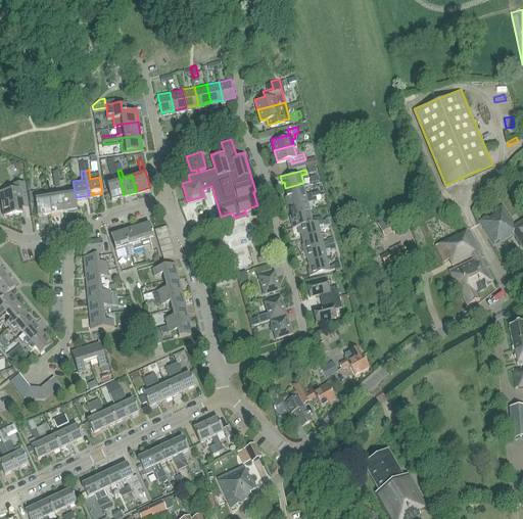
[(105,179),(111,198),(124,194),(117,171),(113,172),(114,176),(105,179)]
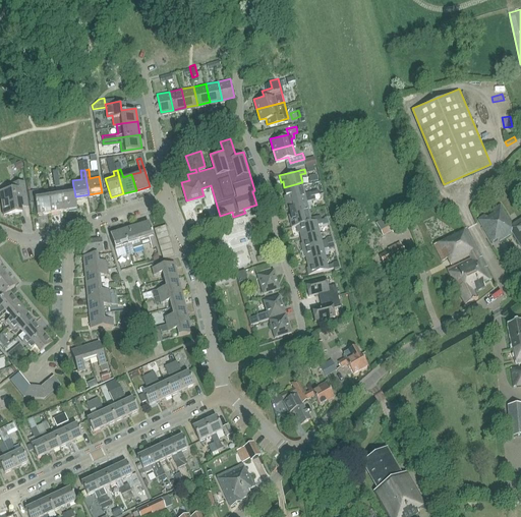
[(19,195),(25,194),(23,178),(12,180),(13,186),(0,188),(0,189),(1,197),(4,197),(6,212),(21,210),(19,195)]
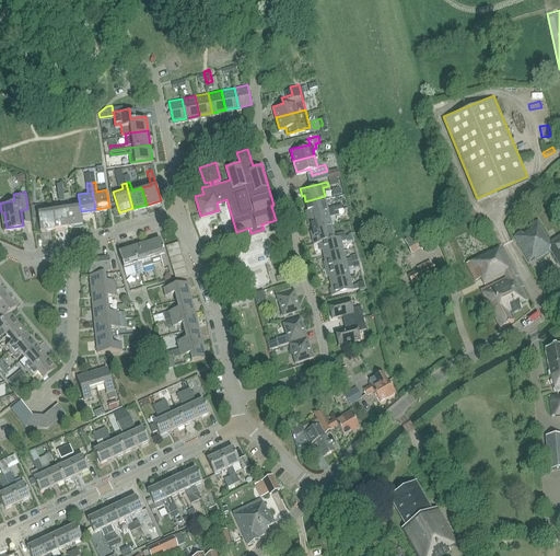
[(60,198),(60,203),(50,204),(54,227),(68,224),(63,192),(59,192),(59,196),(62,196),(63,198),(60,198)]
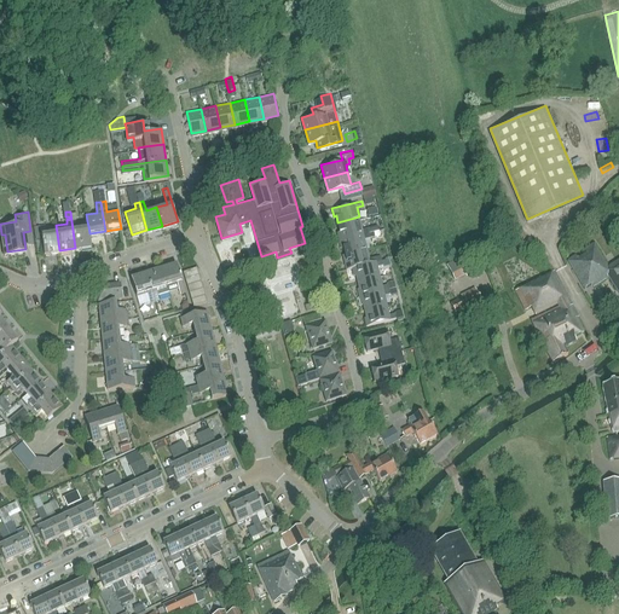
[(74,212),(70,212),(75,248),(91,245),(90,233),(88,226),(87,221),(76,224),(76,218),(75,218),(74,212)]
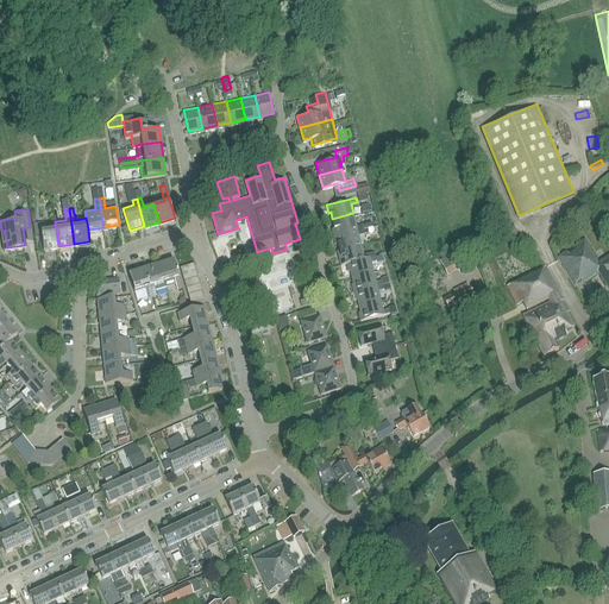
[(356,222),(353,213),(332,219),(333,225),(332,226),(333,233),(363,226),(372,224),(371,219),(356,222)]
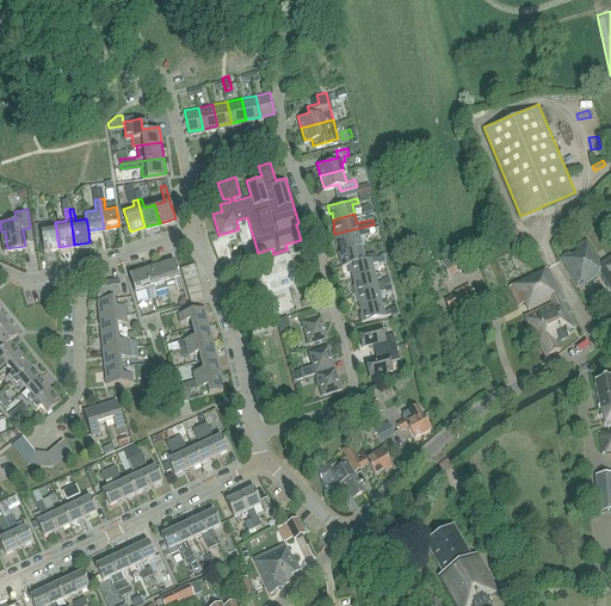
[(43,249),(59,247),(55,222),(44,224),(44,220),(39,221),(43,249)]
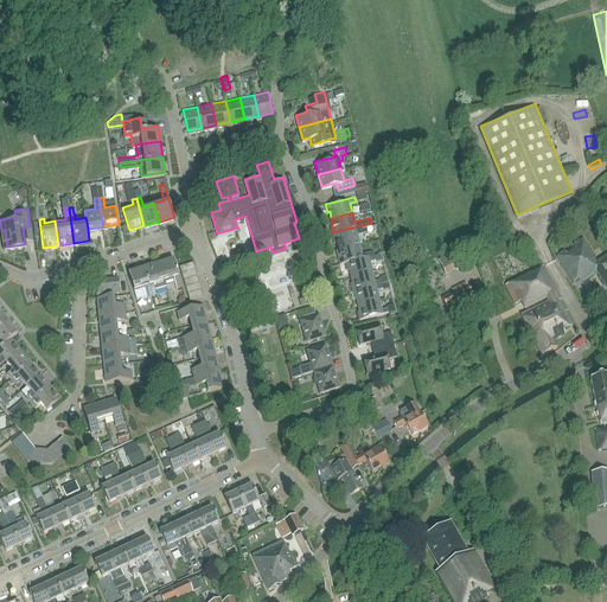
[(363,230),(362,225),(332,232),(334,241),(336,239),(338,247),(359,241),(357,231),(363,230)]
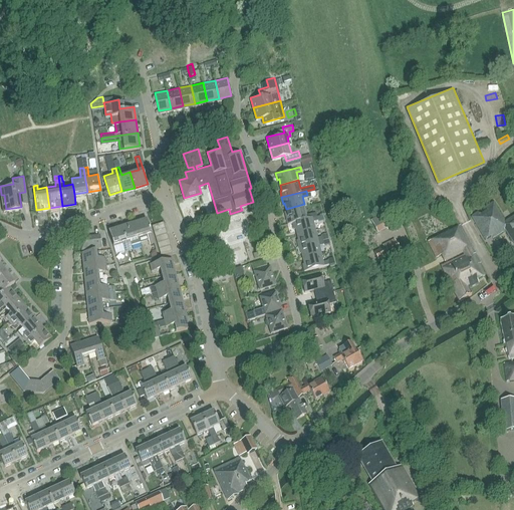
[(513,241),(513,212),(505,219),(493,199),(485,205),(487,208),(480,213),(478,209),(471,213),(485,237),(491,233),(493,235),(505,227),(513,241)]
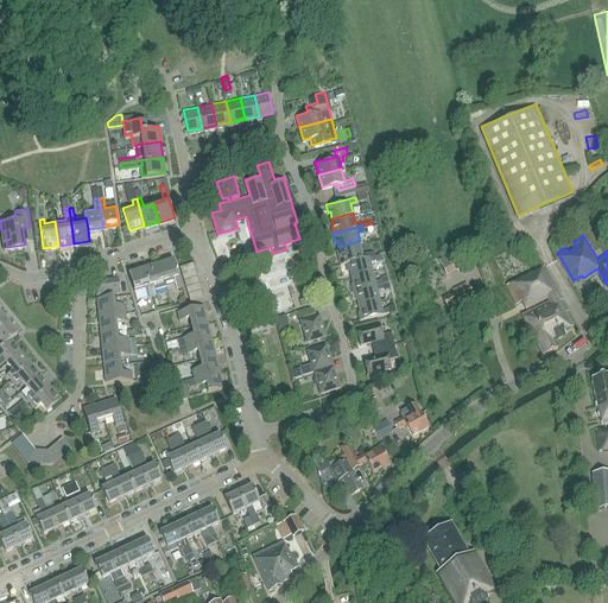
[(309,262),(302,237),(299,239),(284,243),(286,248),(291,268),(309,262)]
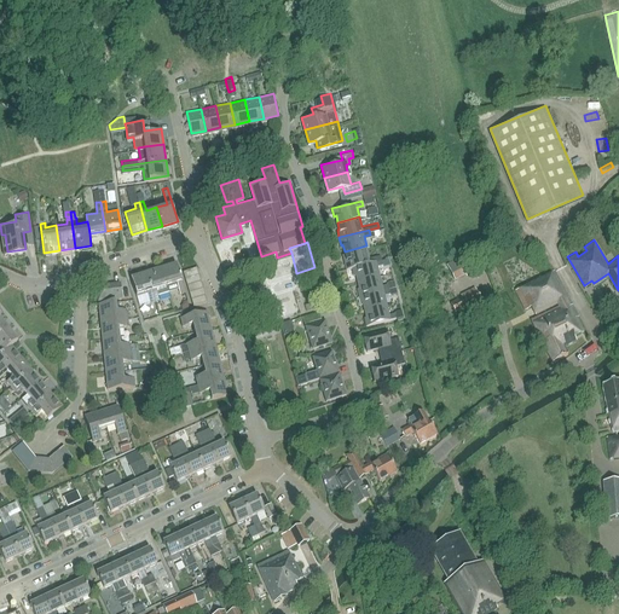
[(376,259),(381,258),(380,253),(369,255),(366,245),(345,252),(346,258),(345,259),(346,266),(352,265),(368,261),(376,259)]
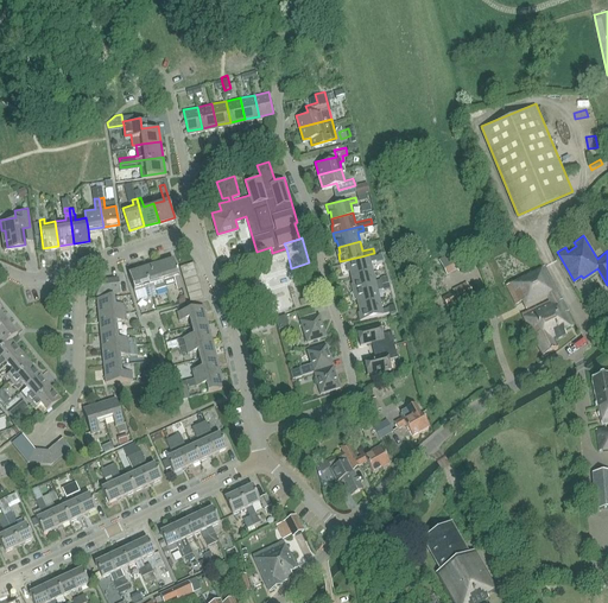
[(439,270),(449,264),(442,251),(432,256),(439,270)]
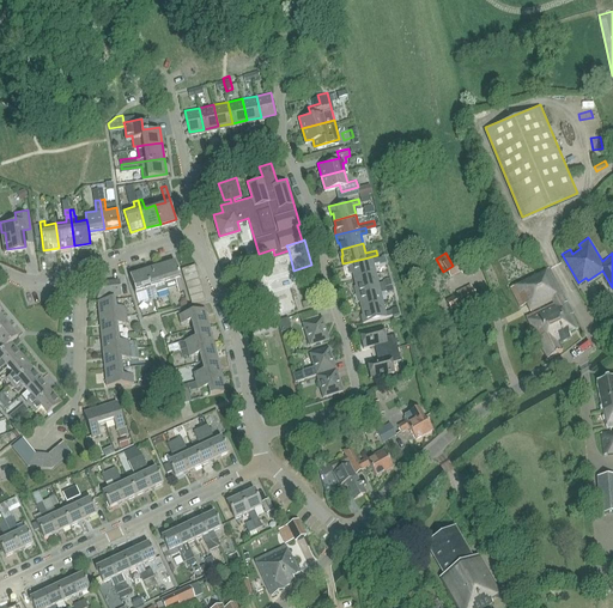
[(354,277),(376,271),(374,261),(386,259),(384,254),(377,255),(372,256),(364,259),(349,262),(351,269),(352,269),(354,277)]
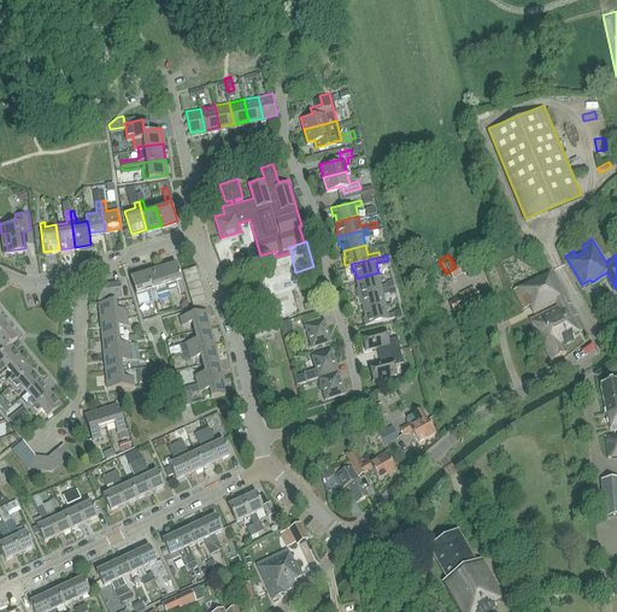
[(160,264),(166,282),(176,280),(180,289),(184,288),(176,260),(160,264)]
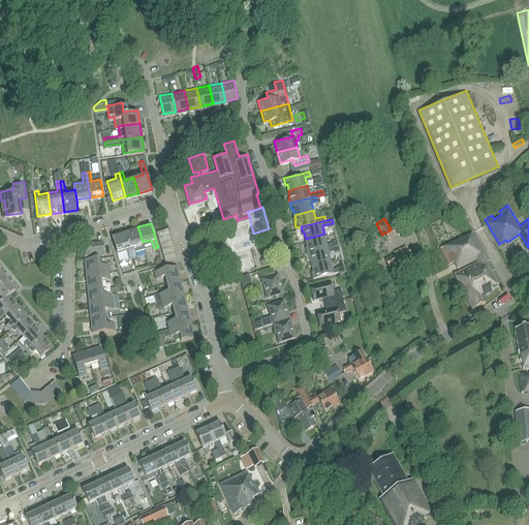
[(137,226),(124,230),(132,255),(135,253),(134,250),(144,247),(143,242),(137,226)]
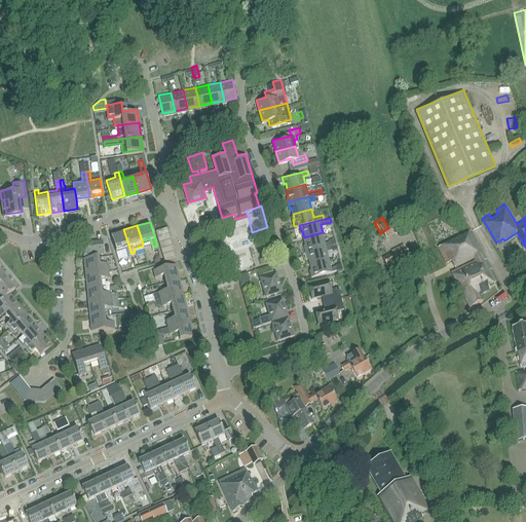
[(168,230),(166,225),(155,228),(157,234),(168,230)]
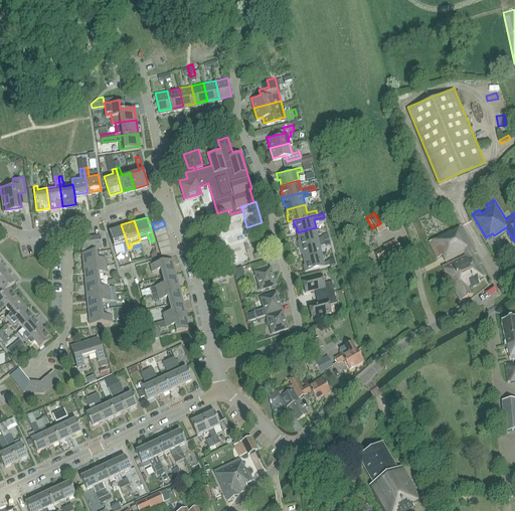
[(478,278),(486,274),(480,262),(481,261),(461,222),(428,239),(437,256),(443,252),(446,260),(464,249),(465,251),(442,264),(460,299),(472,292),(469,286),(480,281),(478,278)]
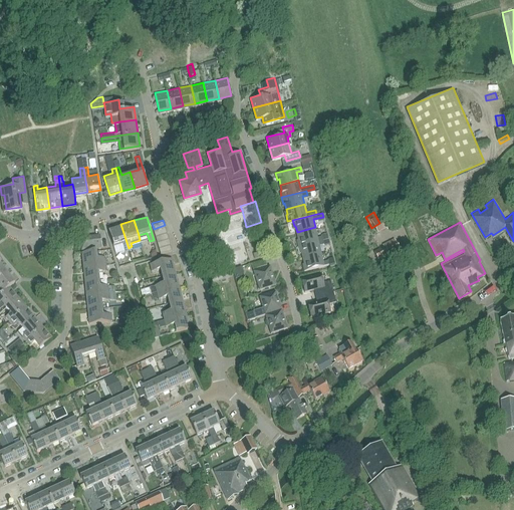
[(129,248),(120,224),(108,228),(112,243),(115,251),(129,248)]
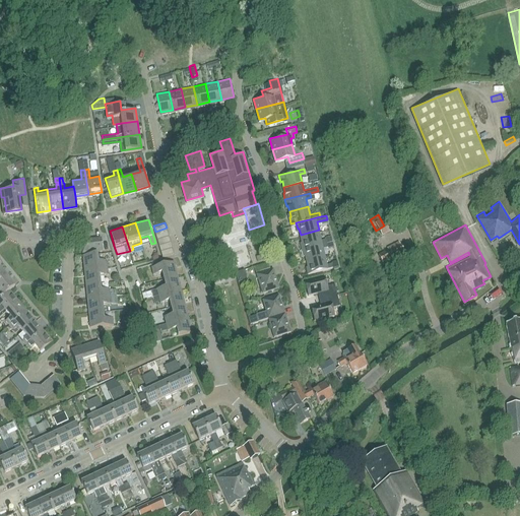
[(169,234),(167,228),(155,232),(157,237),(169,234)]
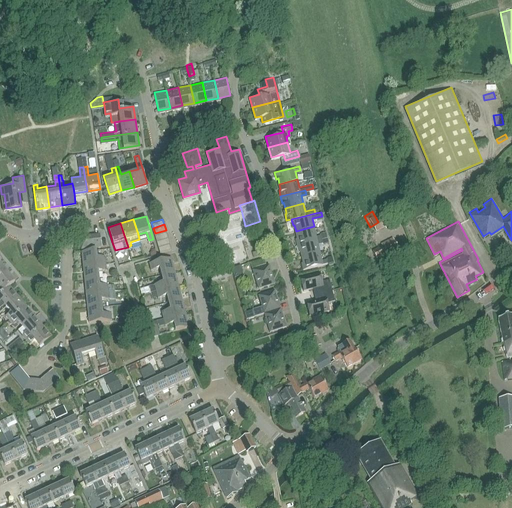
[(295,236),(297,243),(321,237),(322,238),(325,237),(324,232),(316,234),(314,226),(296,231),(297,236),(295,236)]
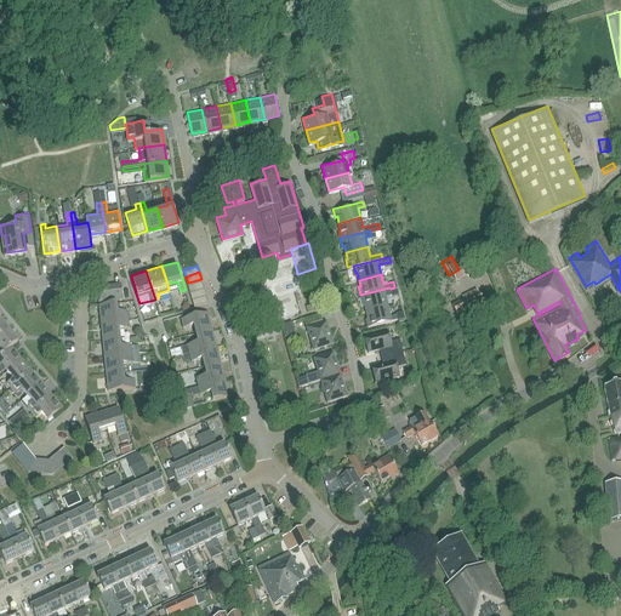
[(204,286),(201,279),(188,283),(189,290),(204,286)]
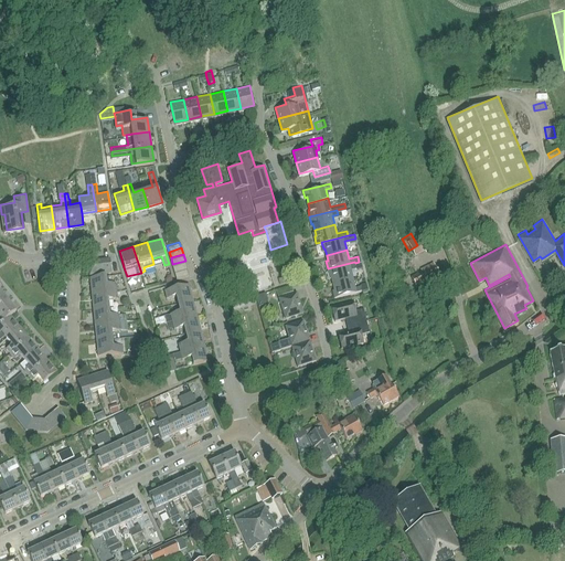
[(187,266),(185,261),(172,264),(174,271),(187,266)]
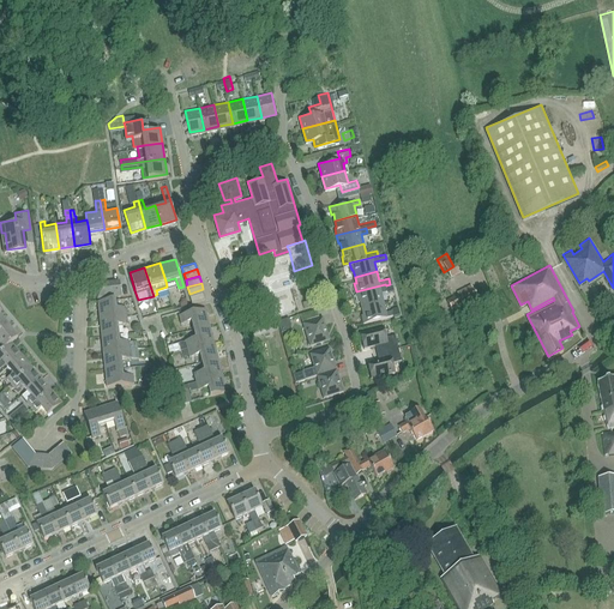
[(391,283),(390,284),(386,285),(385,284),(356,291),(359,299),(360,299),(361,305),(384,300),(381,290),(386,289),(392,288),(391,283)]
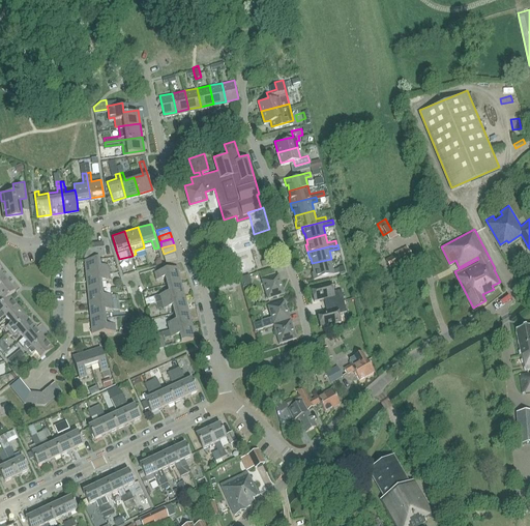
[(389,266),(412,255),(406,244),(394,250),(395,252),(385,257),(389,266)]
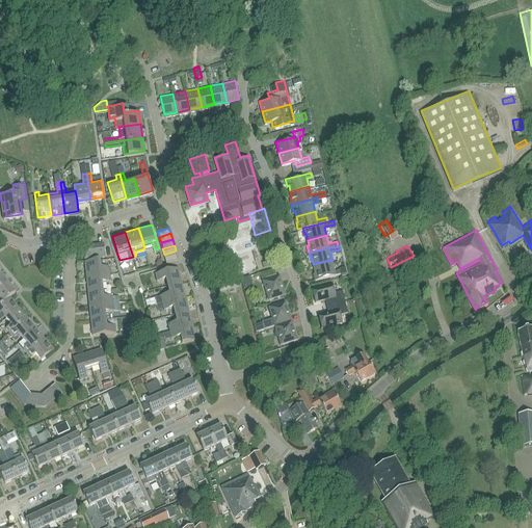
[(178,257),(176,251),(164,255),(166,261),(178,257)]
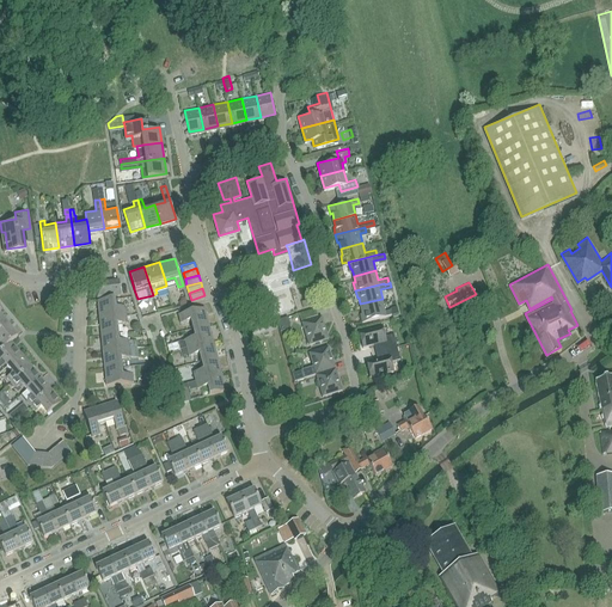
[(269,290),(261,293),(263,300),(271,296),(269,290)]
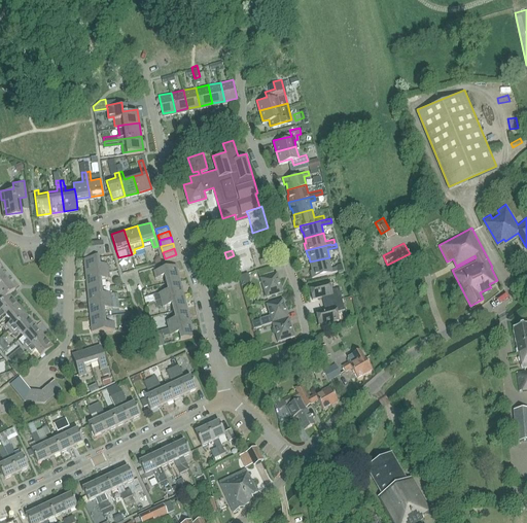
[(83,256),(85,271),(108,269),(108,262),(99,263),(98,254),(83,256)]
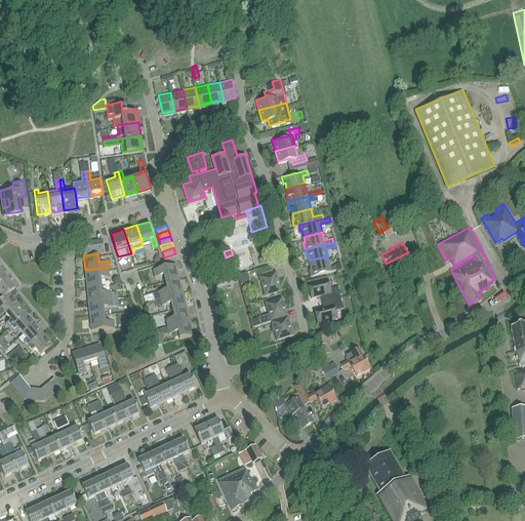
[(329,265),(328,256),(309,261),(311,267),(309,267),(311,274),(331,269),(335,268),(334,264),(329,265)]
